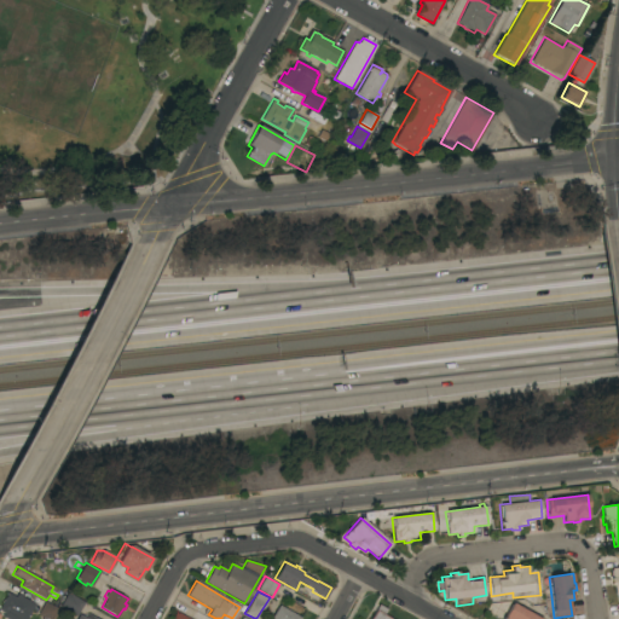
[(59,608),(68,593),(84,602),(76,617),(59,608)]
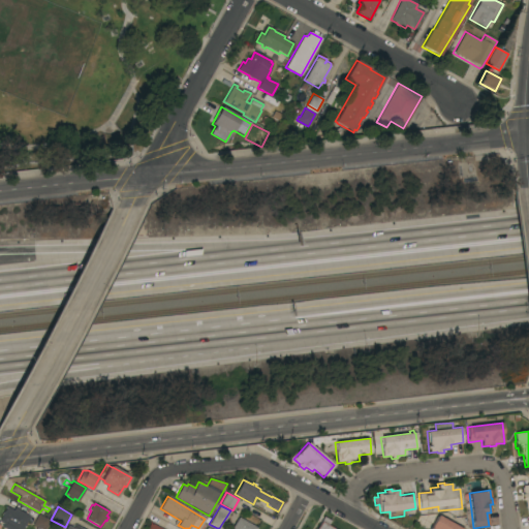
[(22,528),(4,528),(1,527),(3,524),(0,522),(0,518),(6,507),(12,510),(14,508),(29,517),(22,528)]
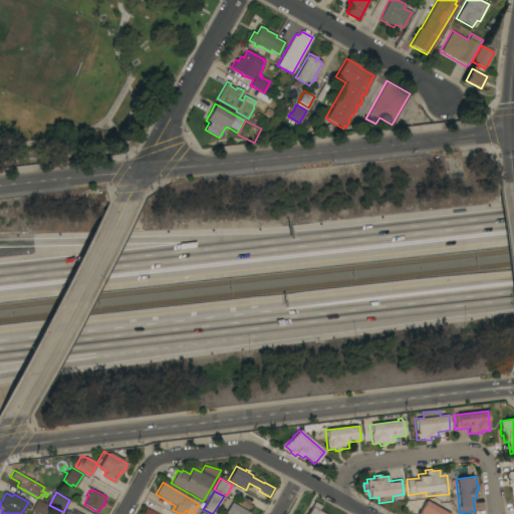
[(36,500),(47,505),(42,513),(38,513),(31,510),(36,500)]
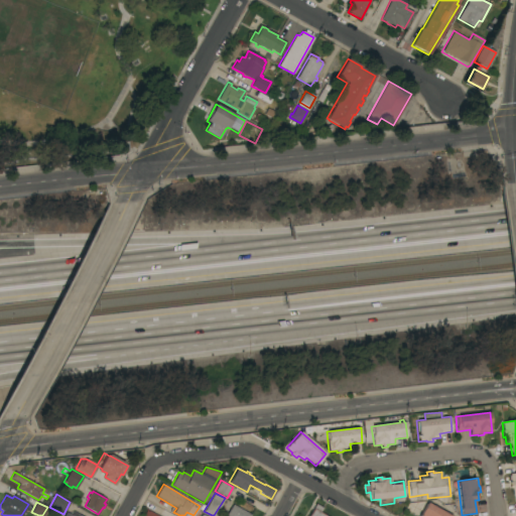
[(450,515),(418,515),(426,503),(450,515)]
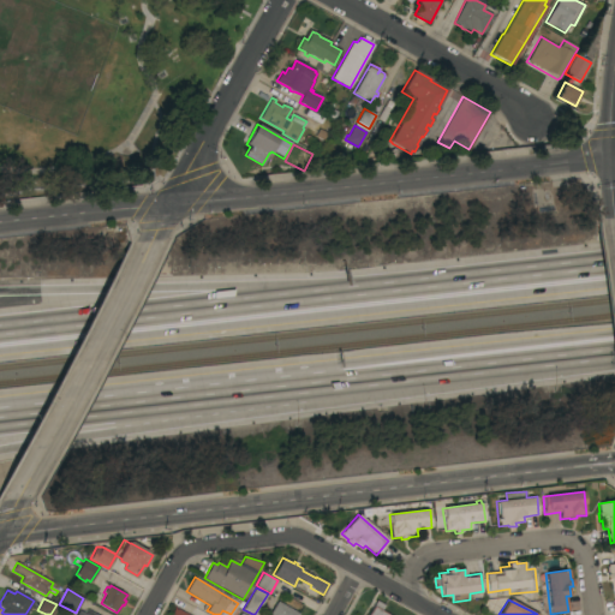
[(268,614),(276,601),(299,614),(298,614),(268,614)]
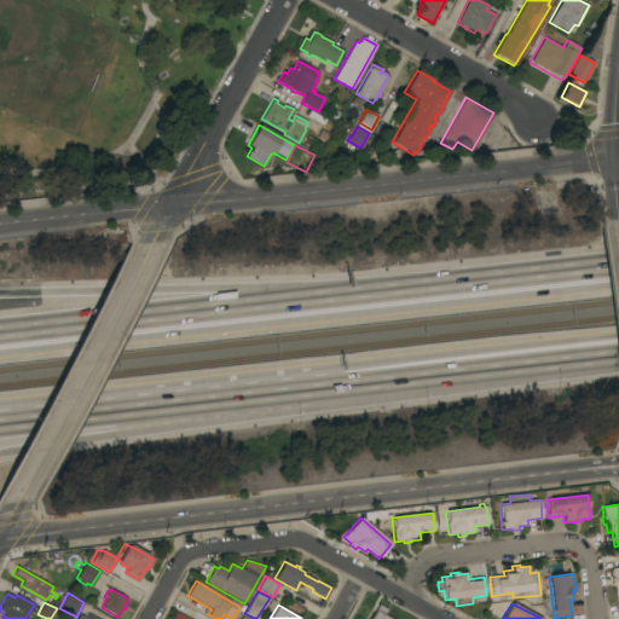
[(370,618),(379,605),(387,609),(383,614),(391,618),(370,618)]
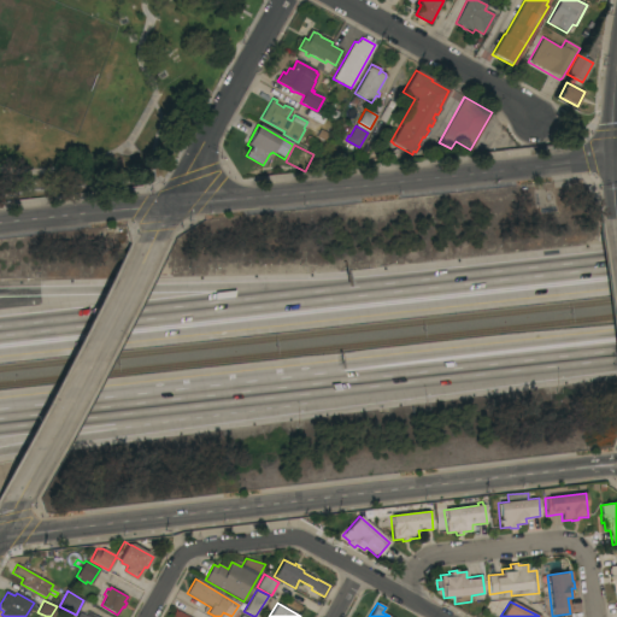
All buildings are outlined.
